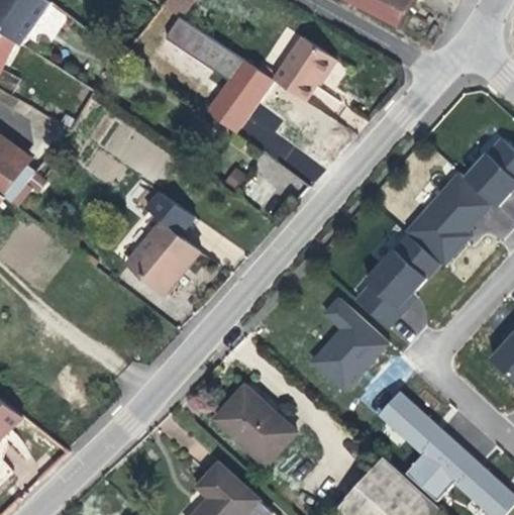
[(0,27),(18,39),(23,43),(50,2),(47,0),(0,0),(0,27)]
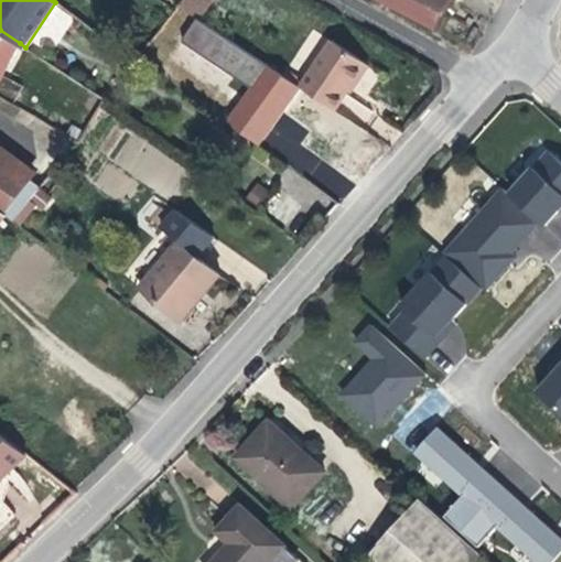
[(195,15),(206,0),(180,0),(177,3),(195,15)]
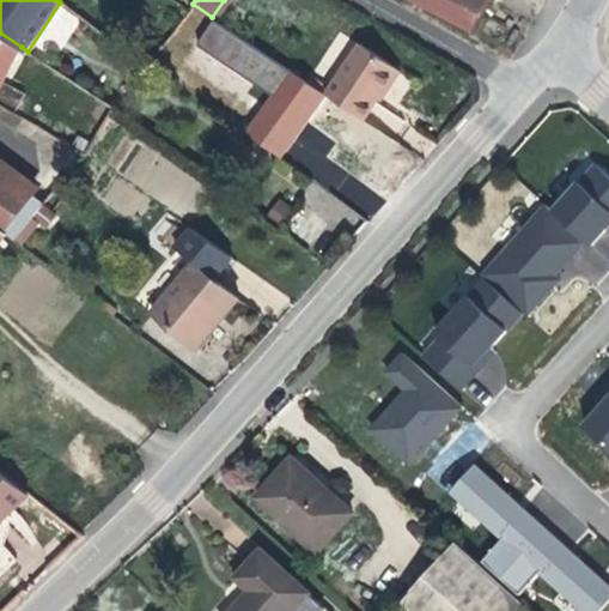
[(412,0),(472,31),(487,0),(412,0)]
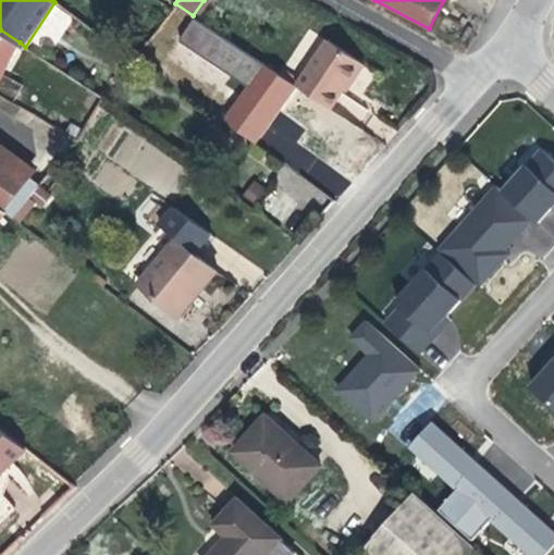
[(0,75),(20,42),(0,29),(0,75)]
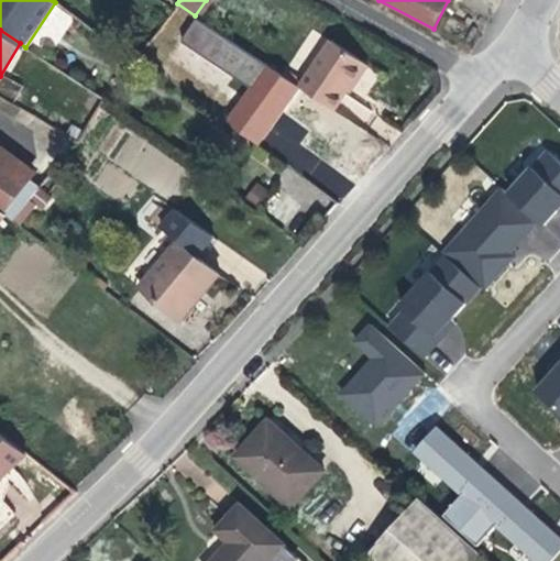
[(300,79),(296,85),(331,109),(363,62),(327,39),(300,79)]
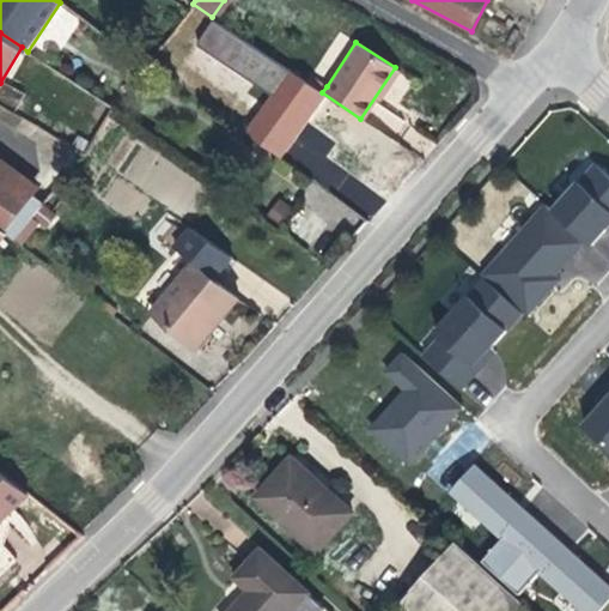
[(327,86),(308,72),(303,79),(322,92),(327,86)]
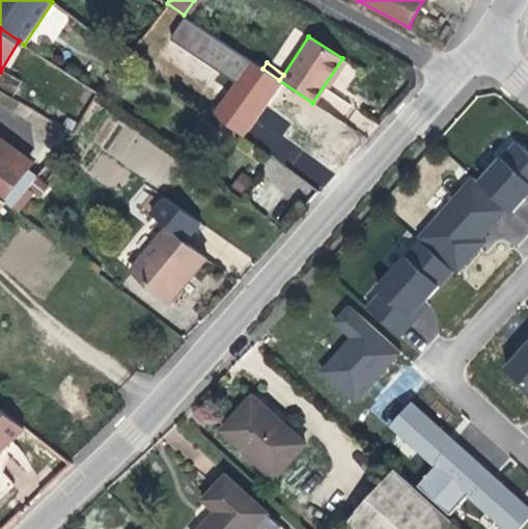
[(102,149),(155,186),(173,159),(120,122),(102,149)]
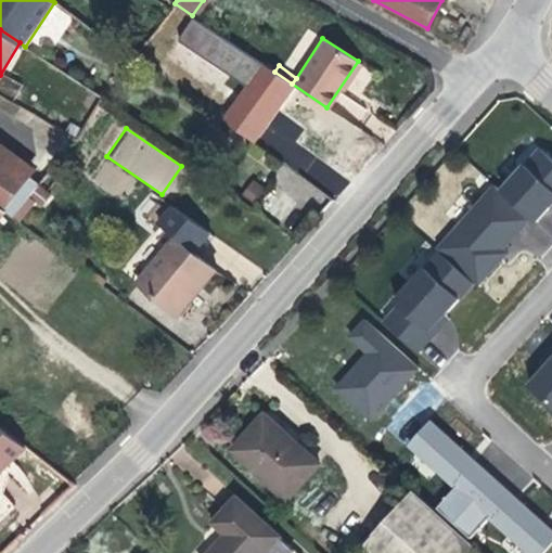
[(7,210),(14,216),(30,195),(36,187),(0,159),(0,206),(3,208),(7,210)]
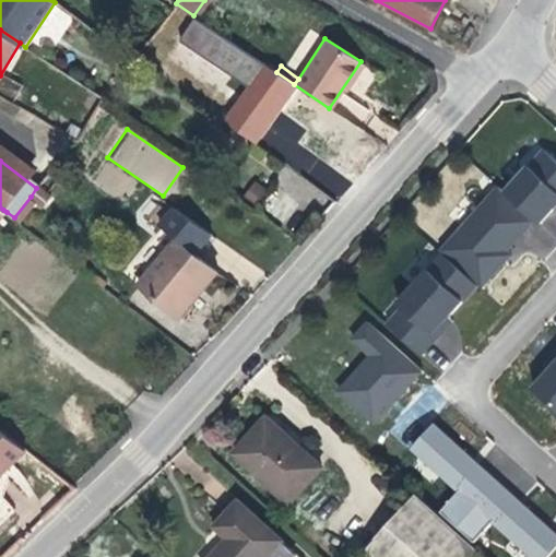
[(39,187),(32,197),(36,201),(42,204),(49,194),(39,187)]
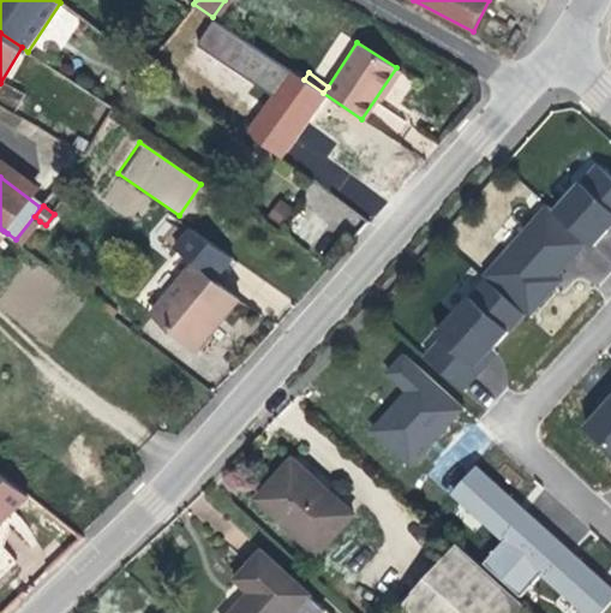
[(35,216),(34,216),(16,239),(22,244),(40,221),(35,216)]
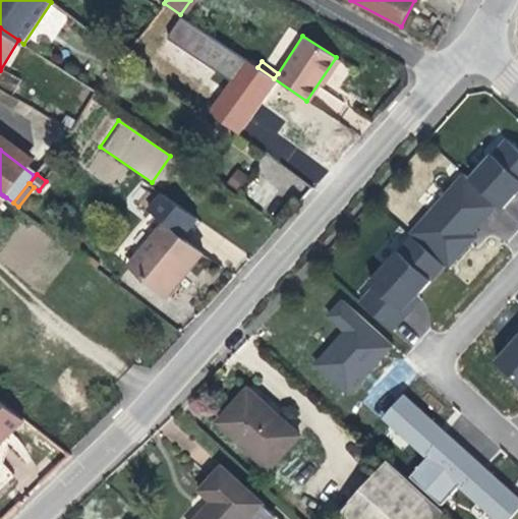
[(183,274),(198,254),(162,223),(127,263),(158,288),(176,267),(183,274)]
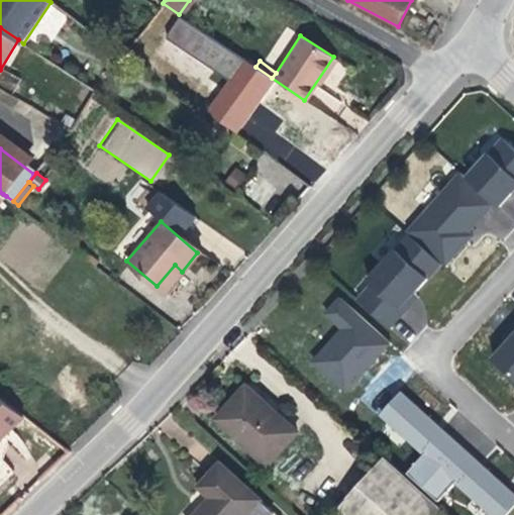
[(439,264),(408,233),(367,281),(370,284),(357,299),(388,325),(402,313),(397,309),(439,264)]
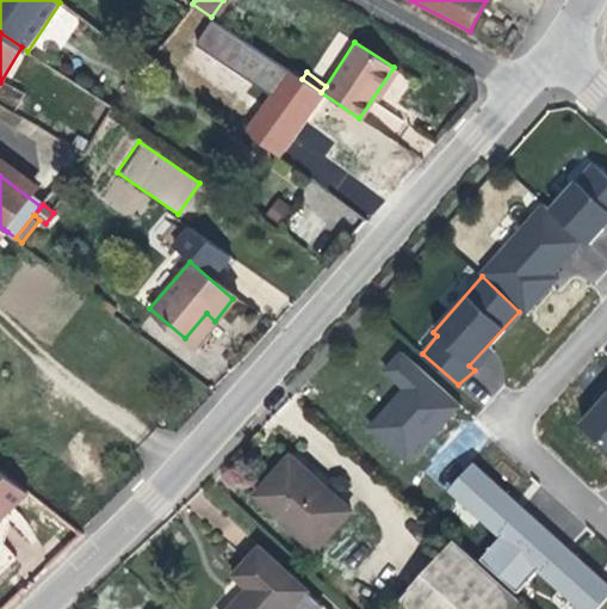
[(215,321),(206,313),(185,338),(193,345),(215,321)]
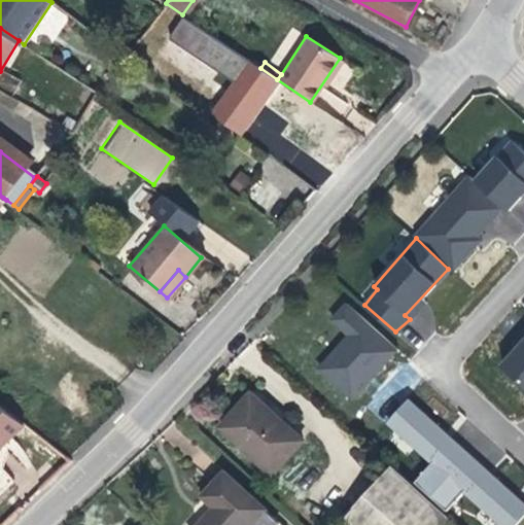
[(312,365),(347,399),(395,349),(342,298),(323,316),(342,334),(312,365)]
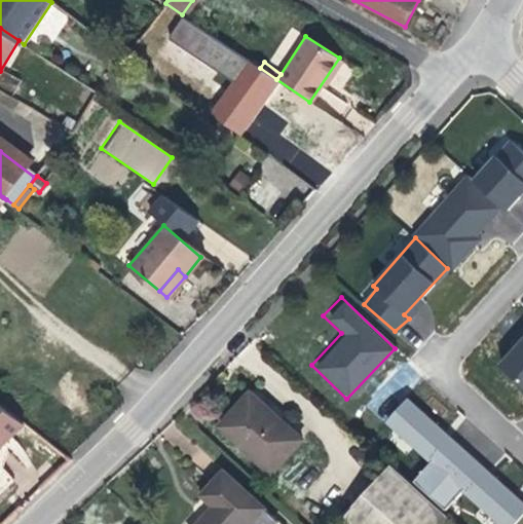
[(522,329),(511,342),(516,347),(501,363),(522,383),(522,329)]
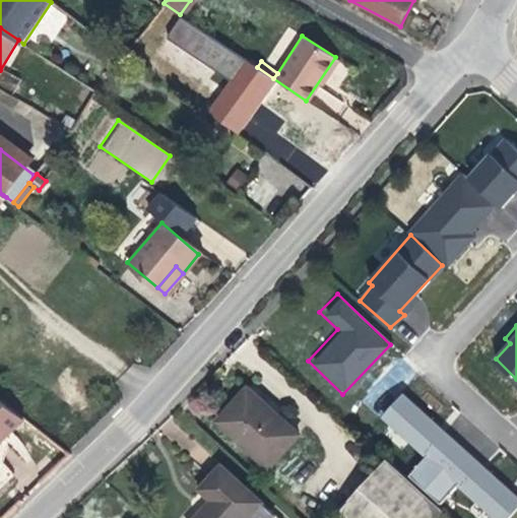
[(285,415),(249,382),(215,419),(268,466),(299,434),(282,419),(285,415)]
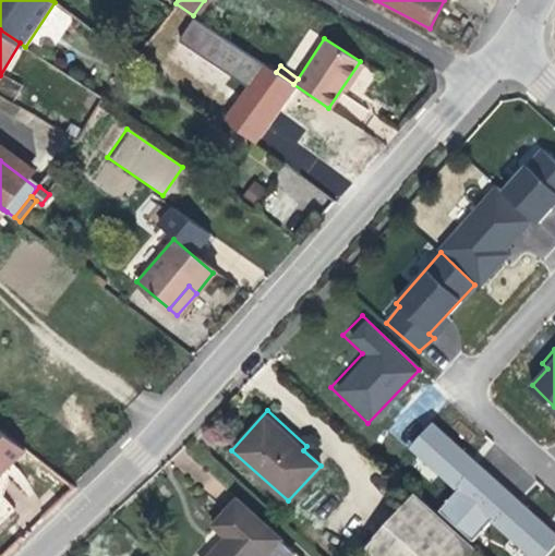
[(0,515),(12,504),(0,494),(0,467),(9,458),(23,445),(0,426),(0,515)]
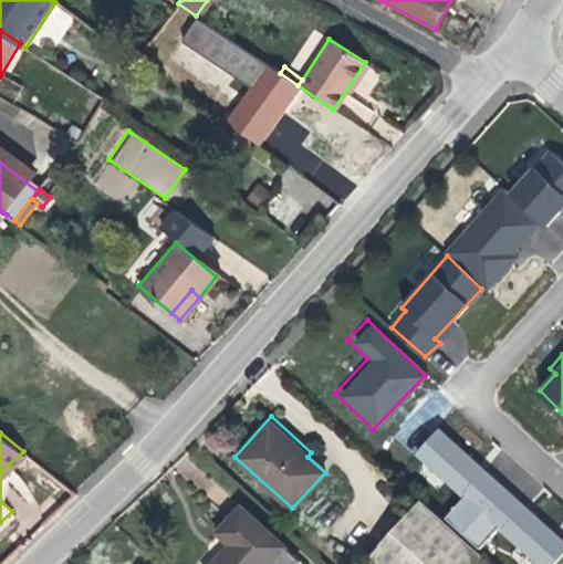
[(14,470),(9,465),(0,473),(0,497),(6,478),(14,470)]
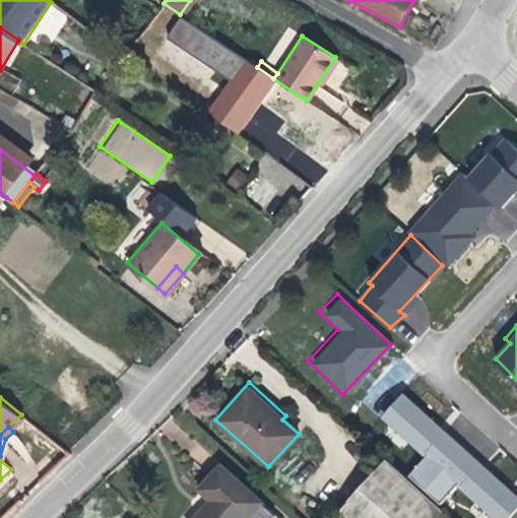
[(432,517),(442,508),(385,456),(331,515),(334,517),(432,517)]
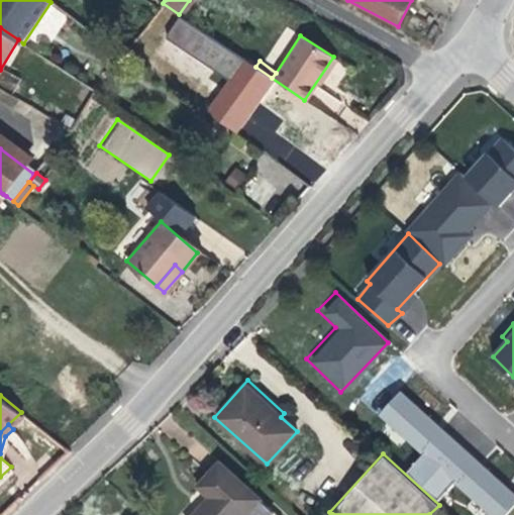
[(242,514),(260,497),(218,460),(197,485),(208,496),(190,514),(242,514)]
